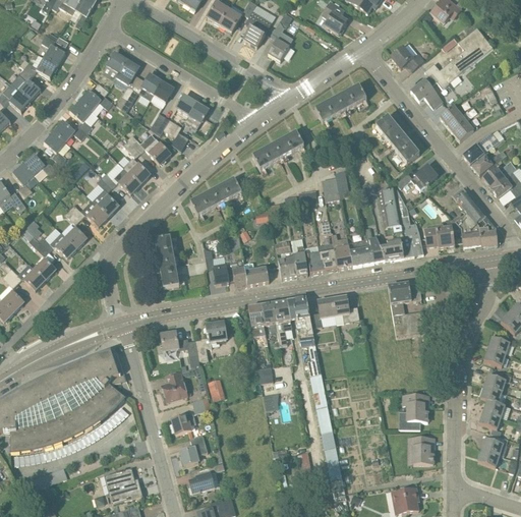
[(75,10),(80,0),(56,0),(52,7),(57,10),(59,6),(72,14),(75,10)]
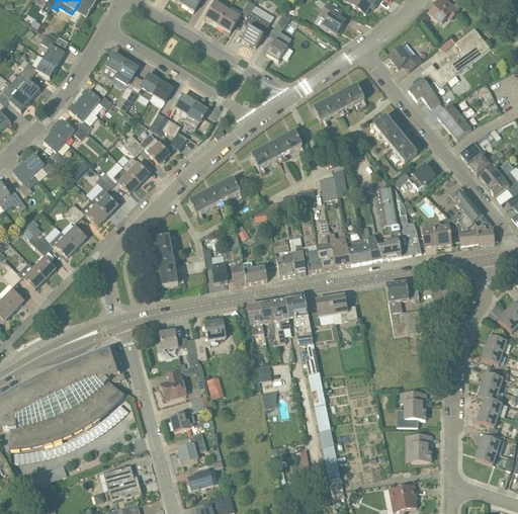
[(80,0),(75,10),(82,14),(75,25),(79,27),(95,1),(93,0),(80,0)]
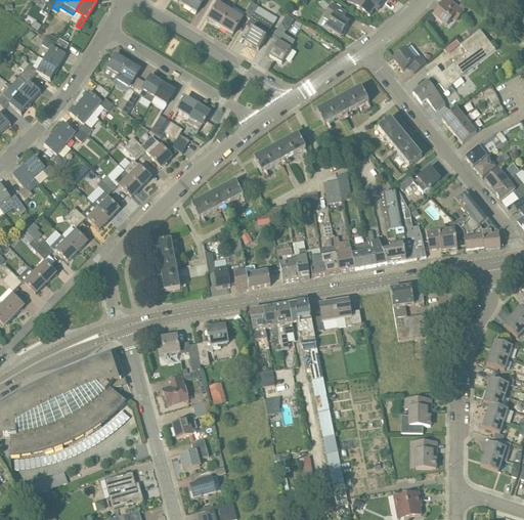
[(186,0),(184,3),(197,10),(203,0),(186,0)]
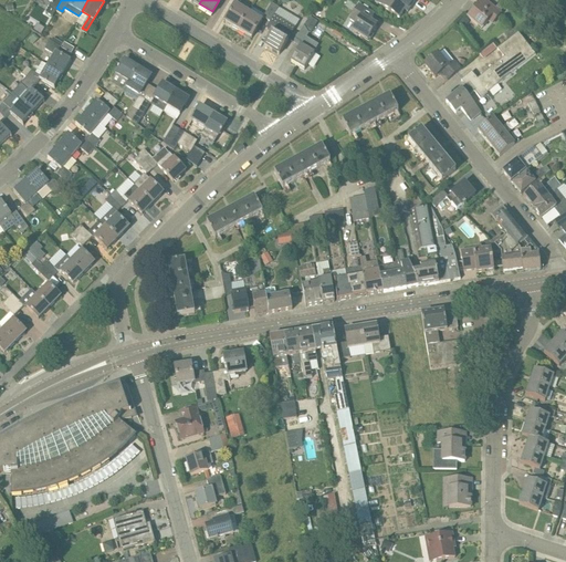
[(238,27),(249,8),(236,0),(226,19),(238,27)]
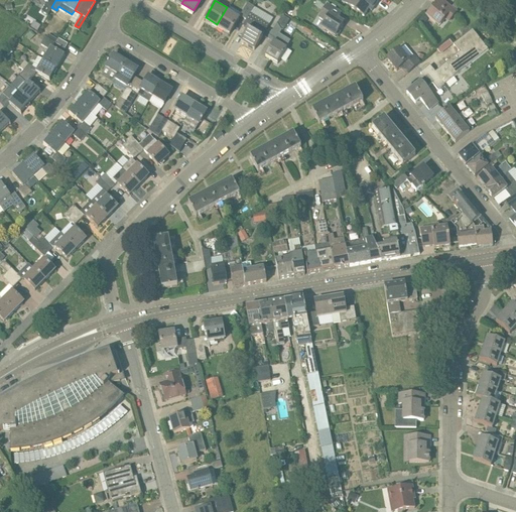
[(246,17),(250,10),(254,4),(247,0),(240,13),(246,17)]
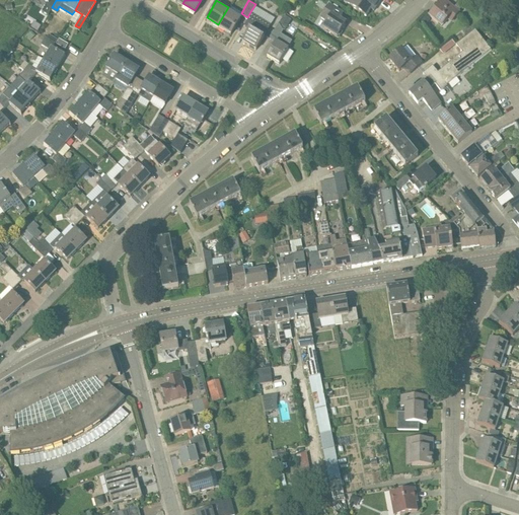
[(378,1),(378,0),(351,0),(350,2),(366,12),(374,0),(377,0),(378,1)]
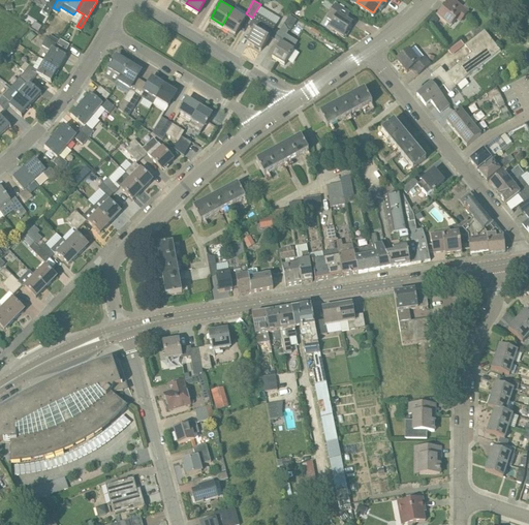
[(460,20),(468,9),(457,0),(448,0),(437,13),(450,25),(457,18),(460,20)]
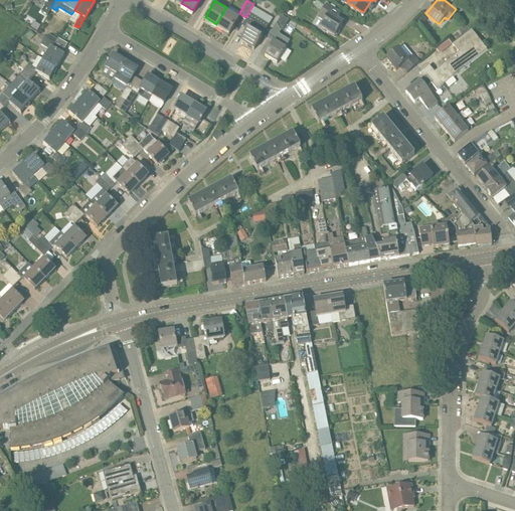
[(335,32),(343,19),(337,15),(340,10),(326,1),(318,14),(324,17),(321,23),(335,32)]
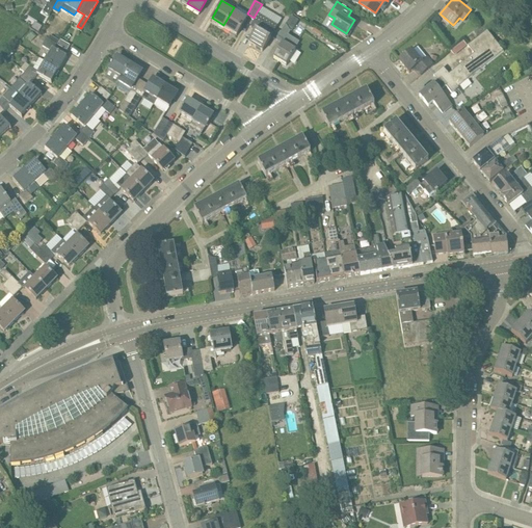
[(234,7),(223,25),(236,32),(246,16),(234,7)]
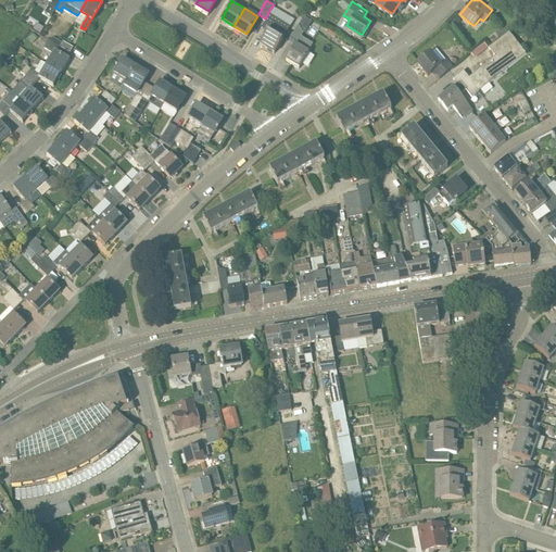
[(269,11),(265,19),(263,23),(268,26),(260,41),(274,50),(283,34),(277,29),(282,20),(269,11)]
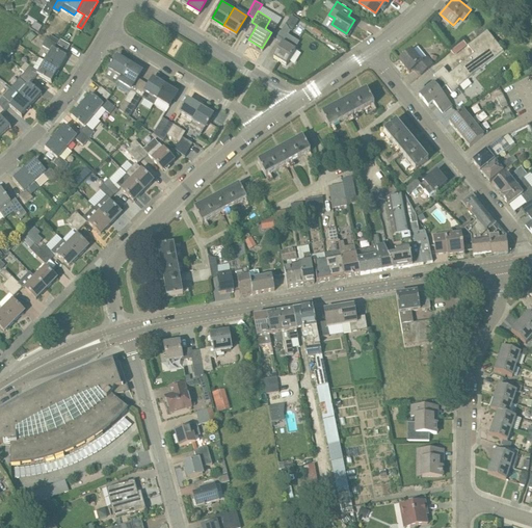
[(436,11),(431,17),(436,22),(442,17),(436,11)]
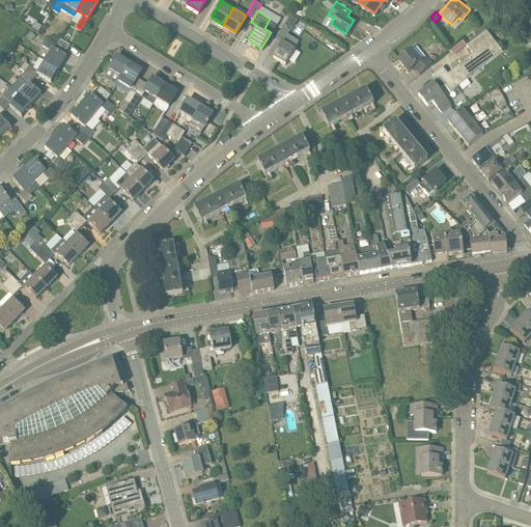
[(296,21),(298,17),(290,12),(287,17),(296,21)]
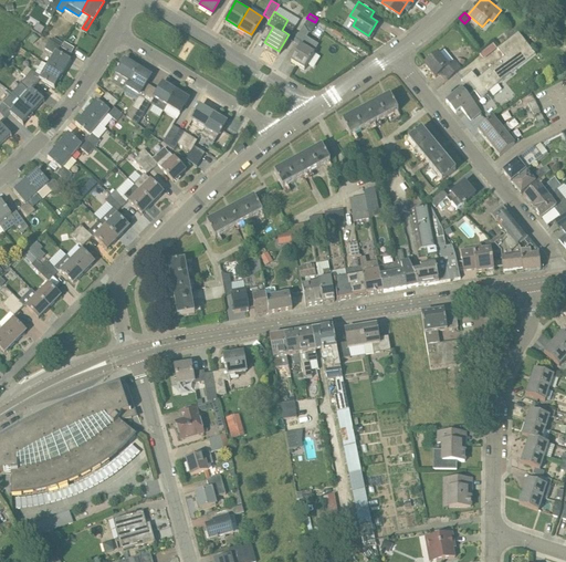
[(302,40),(310,29),(304,22),(295,37),(302,40)]
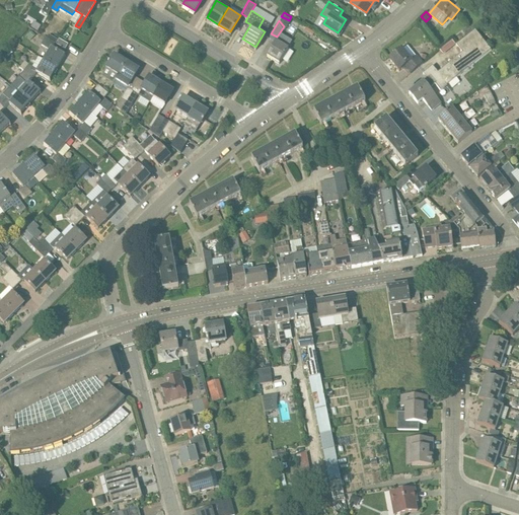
[(440,87),(491,47),(474,26),(456,42),(462,49),(438,69),(432,62),(423,70),(427,75),(410,90),(418,100),(423,96),(432,107),(440,99),(430,85),(435,81),(440,87)]
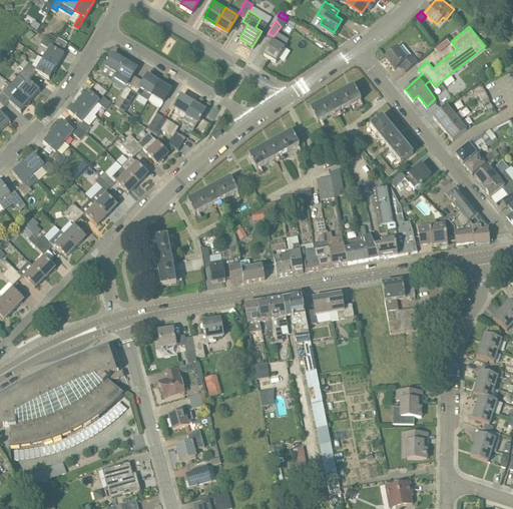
[(31,28),(26,32),(30,36),(35,31),(31,28)]
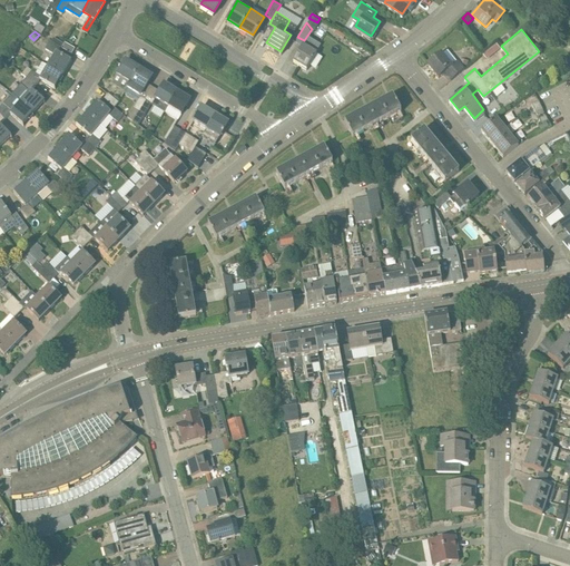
[(65,40),(53,33),(51,39),(60,44),(61,45),(65,40)]
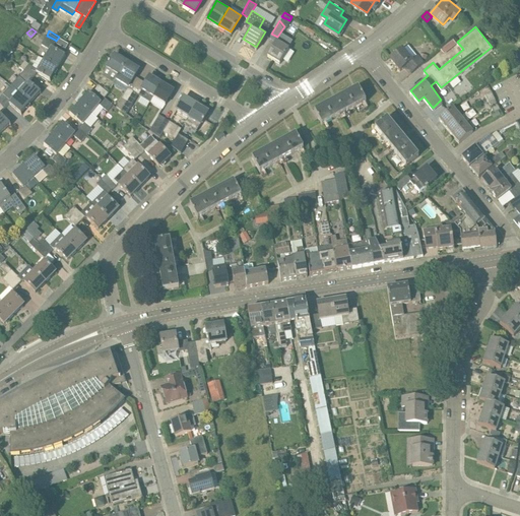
[(52,45),(55,40),(46,35),(42,42),(50,47),(44,57),(58,65),(65,53),(52,45)]
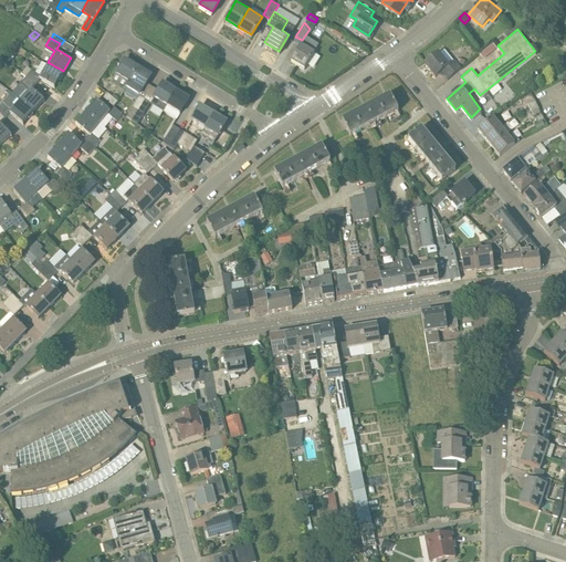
[(64,40),(61,44),(71,50),(75,44),(64,39),(64,40)]
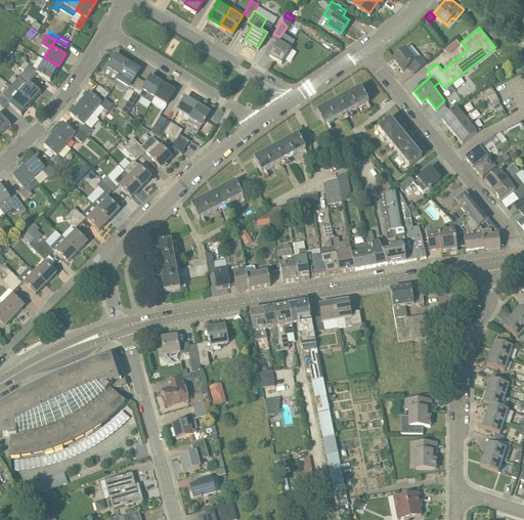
[(281,61),(291,46),(278,39),(269,54),(281,61)]
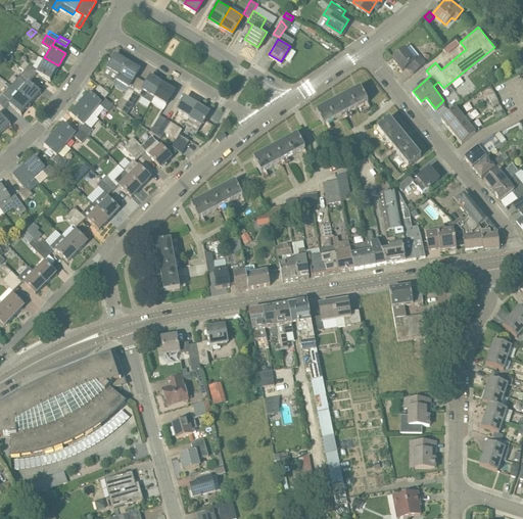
[(411,41),(405,46),(392,56),(402,68),(407,65),(412,72),(426,60),(420,52),(411,41)]
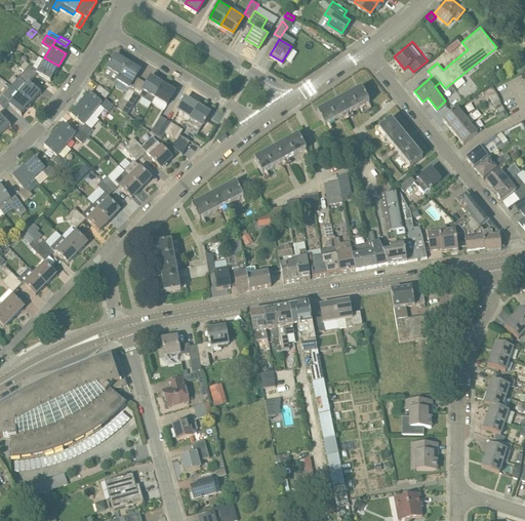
[(117,78),(128,59),(116,52),(107,67),(103,74),(115,81),(117,78)]
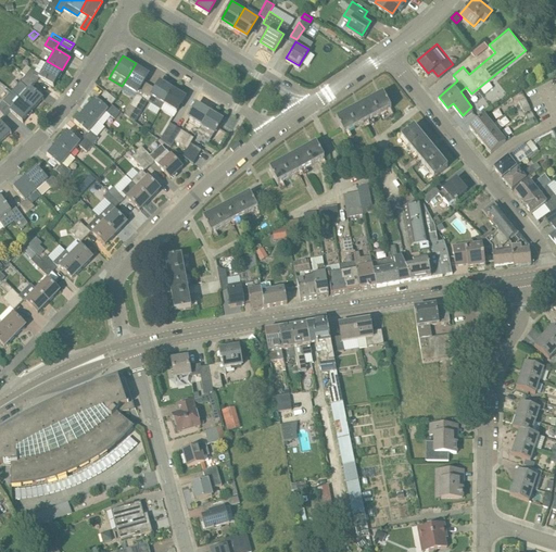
[(53,83),(62,70),(47,61),(40,71),(30,65),(30,66),(27,64),(24,67),(27,70),(26,72),(35,79),(39,75),(53,83)]
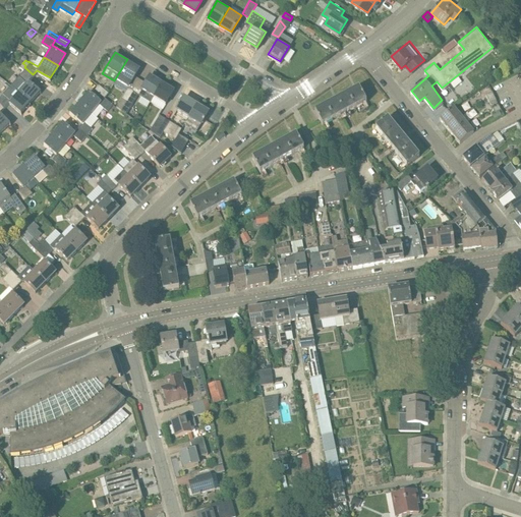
[(127,84),(128,85),(128,84),(134,73),(138,67),(127,59),(116,77),(127,84)]
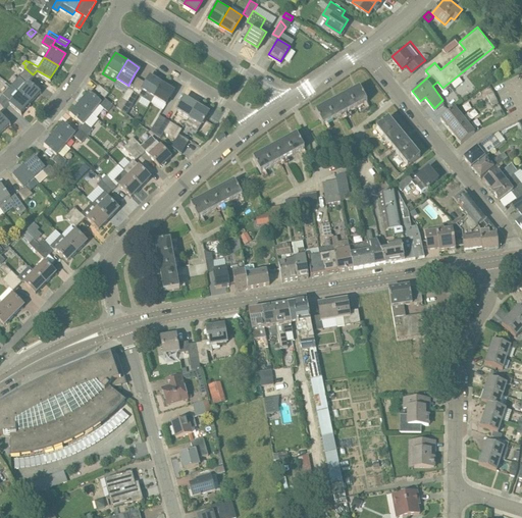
[(30,80),(33,74),(24,67),(18,74),(27,81),(18,90),(31,101),(41,90),(30,80)]
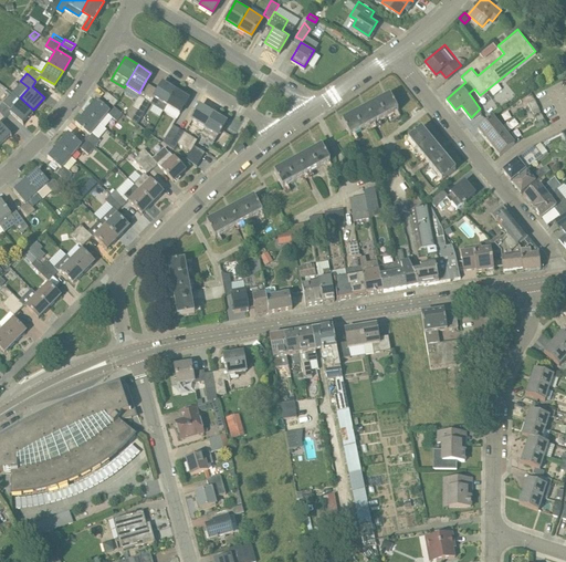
[(164,80),(150,100),(150,101),(164,108),(176,87),(164,80)]
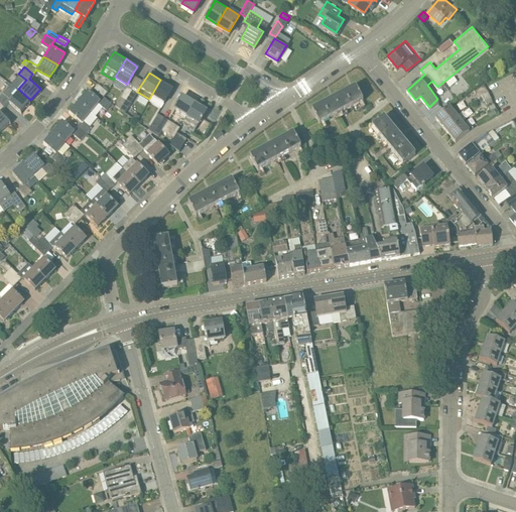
[(160,80),(149,99),(152,94),(163,101),(172,87),(160,80)]
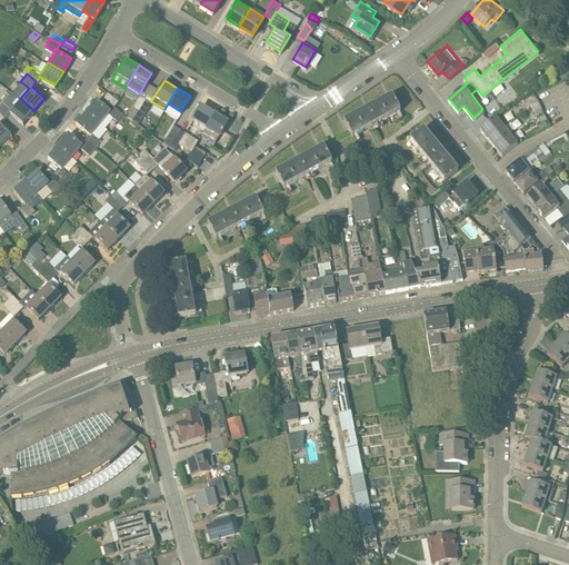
[(10,110),(23,121),(33,110),(20,98),(12,90),(3,99),(0,102),(0,110),(6,116),(10,110)]
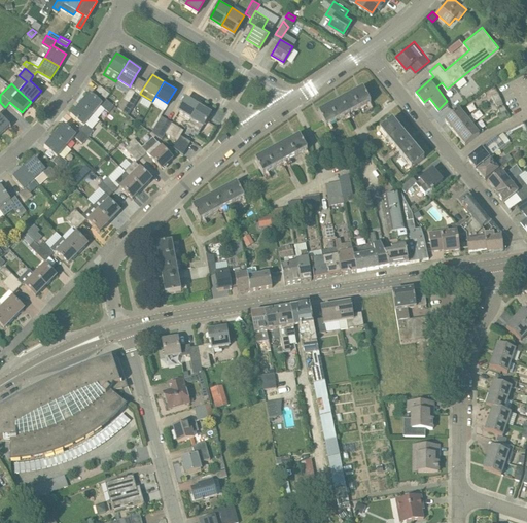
[(96,88),(105,96),(109,91),(110,89),(105,84),(104,86),(100,83),(96,88)]
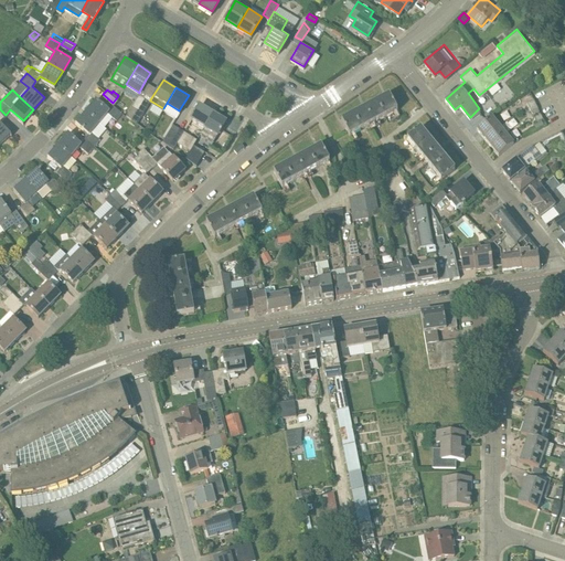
[(390,92),(342,118),(350,133),(397,107),(390,92)]
